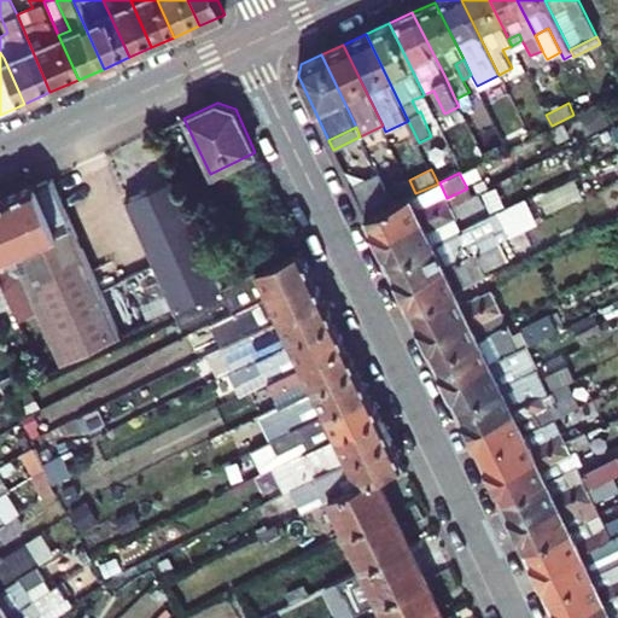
[(351,188),(366,217),(392,204),(386,191),(379,175),(351,188)]
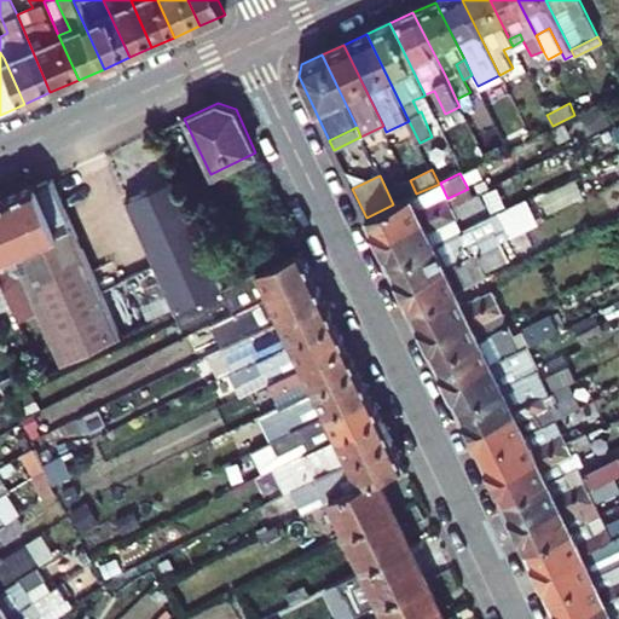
[(122,337),(52,178),(0,200),(0,277),(12,306),(19,320),(39,311),(63,365),(122,337)]
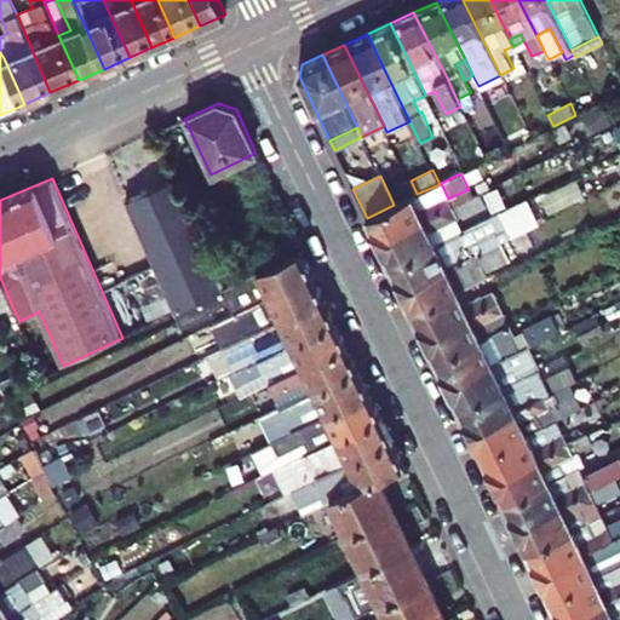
[(216,267),(174,178),(126,200),(176,311),(225,287),(216,267)]
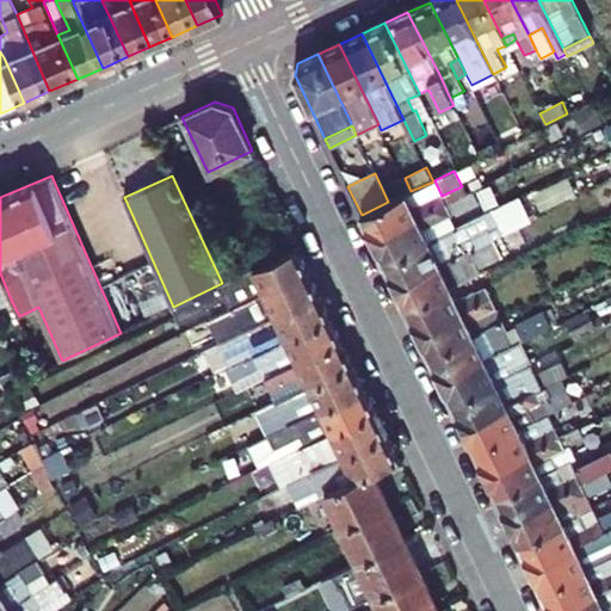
[(382,189),(388,202),(411,191),(405,178),(382,189)]
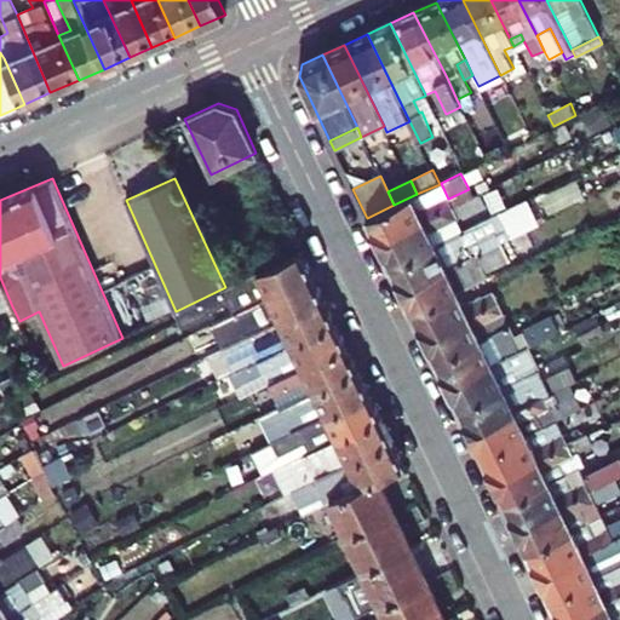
[(448,199),(441,183),(440,184),(417,194),(394,205),(367,218),(378,242),(475,196),(471,188),(469,189),(448,199)]
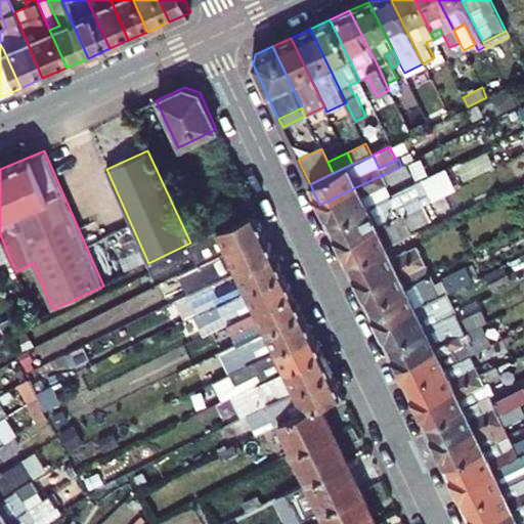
[(319,205),(330,225),(392,194),(387,184),(391,182),(392,183),(411,174),(406,163),(401,166),(319,205)]
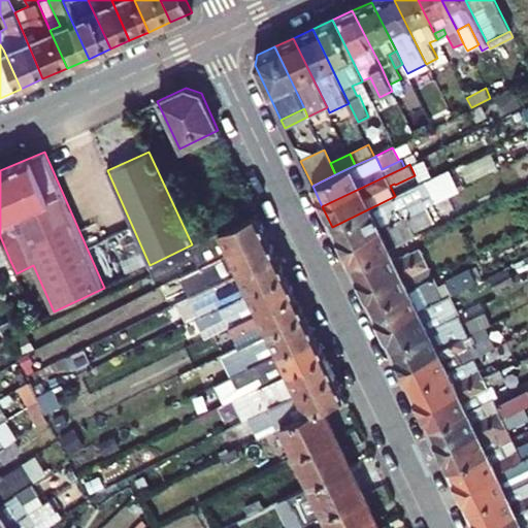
[(332,227),(341,246),(427,205),(458,191),(451,176),(430,187),(427,180),(395,196),(332,227)]
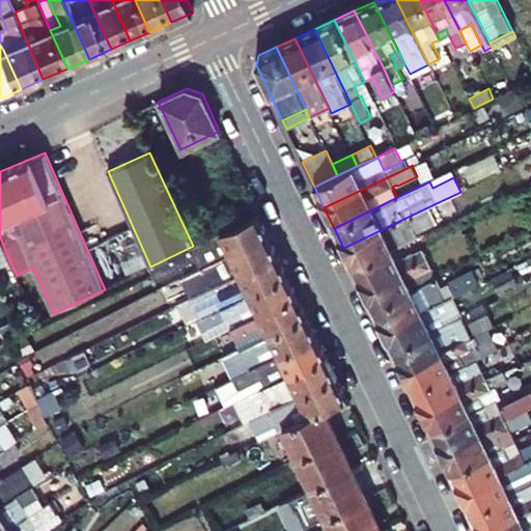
[(343,248),(354,269),(392,250),(418,238),(416,233),(437,223),(429,206),(343,248)]
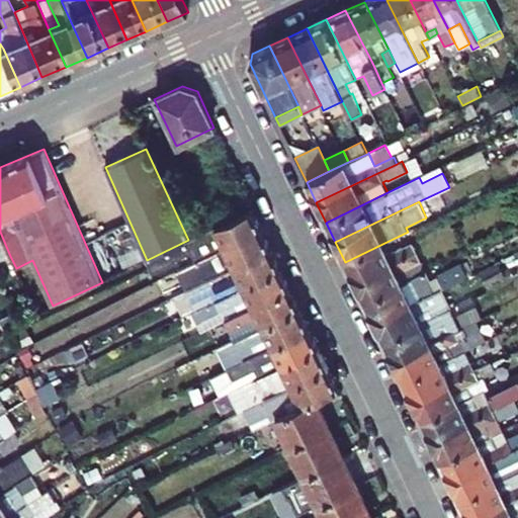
[(199,235),(188,240),(147,260),(152,271),(176,260),(175,258),(191,250),(196,261),(263,229),(253,208),(199,235)]
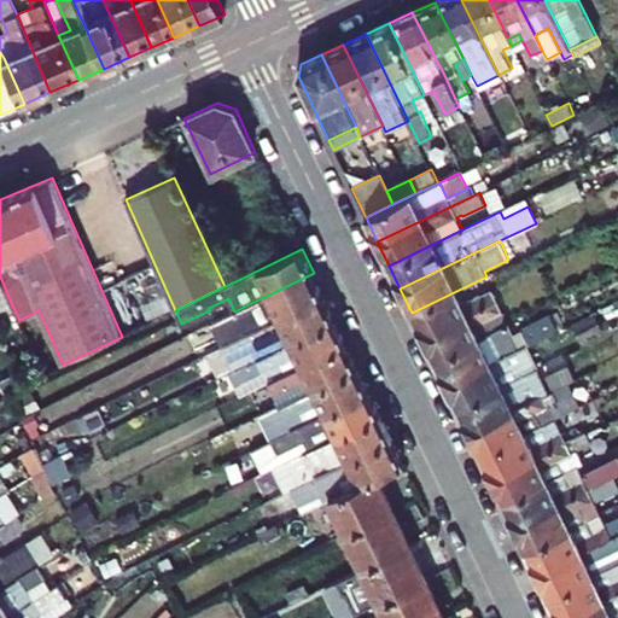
[(227,260),(215,266),(225,286),(238,280),(227,260)]
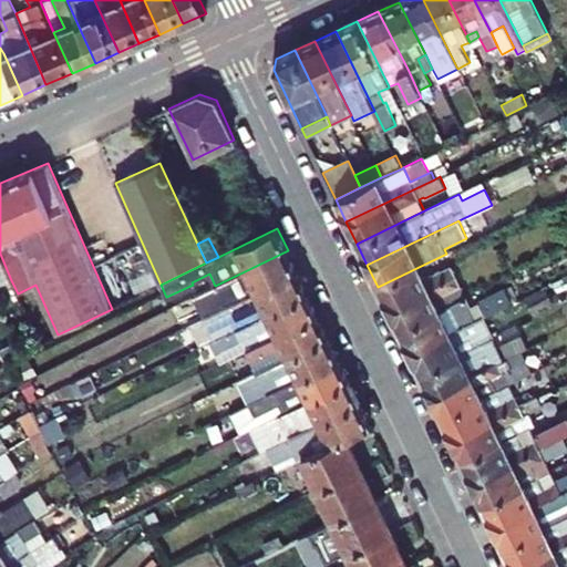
[(298,272),(288,250),(215,286),(199,295),(205,305),(253,281),(258,292),(298,272)]
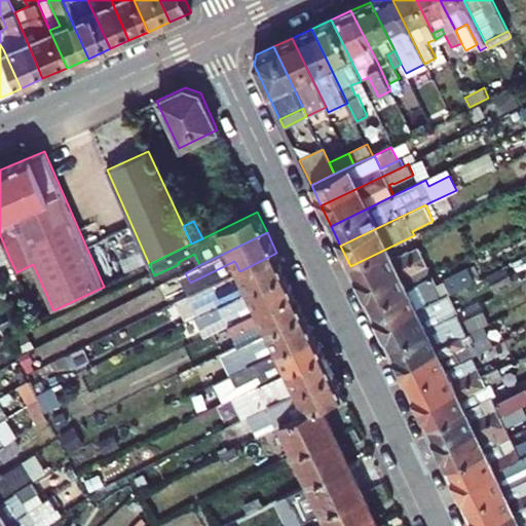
[(0,264),(10,260),(0,235),(0,264)]
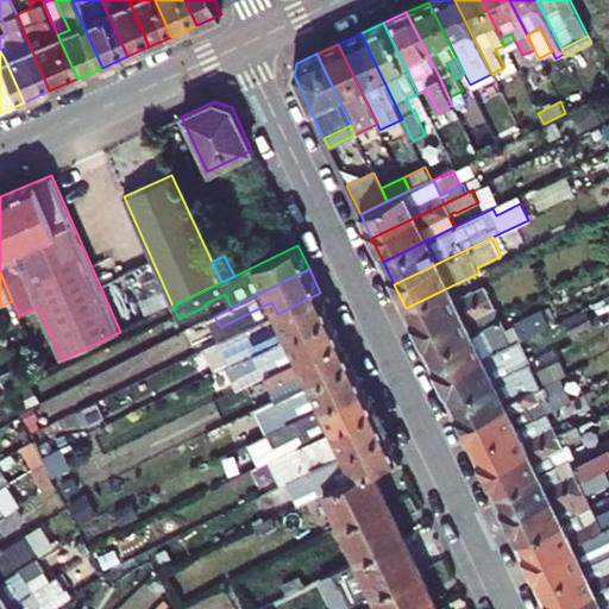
[(406,308),(428,355),(472,333),(466,321),(495,307),(485,286),(472,292),(472,290),(456,299),(450,287),(406,308)]
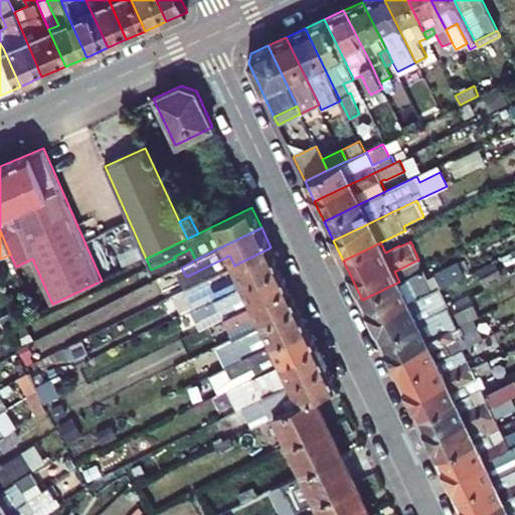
[(280,268),(271,247),(234,266),(209,277),(209,278),(187,289),(192,299),(217,286),(222,296),(280,268)]
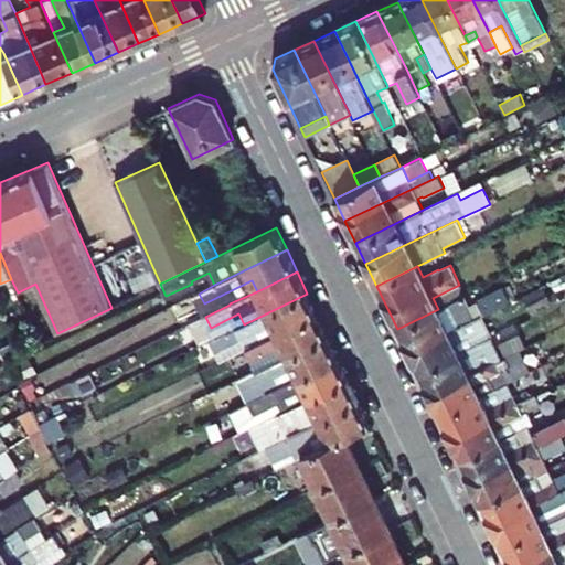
[(433,298),(438,309),(466,296),(459,285),(433,298)]
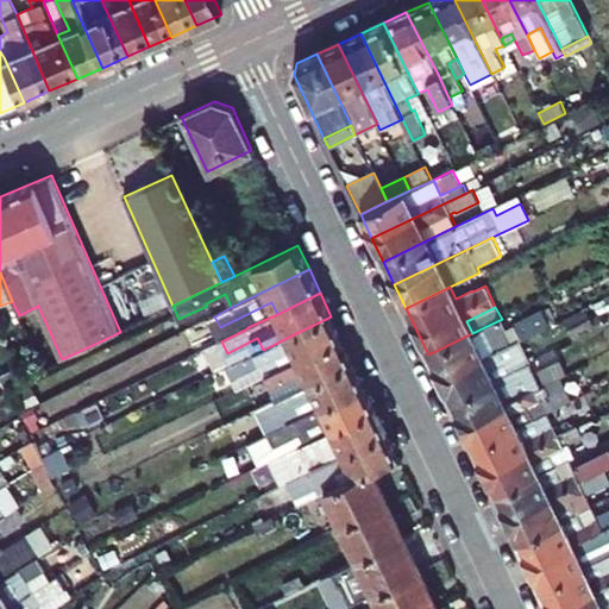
[(565,319),(573,336),(595,326),(588,309),(565,319)]
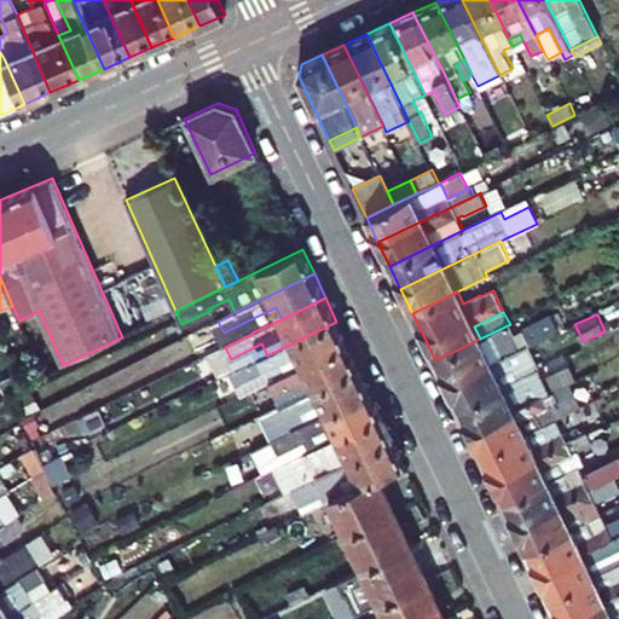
[(521,331),(527,345),(559,330),(553,317),(521,331)]
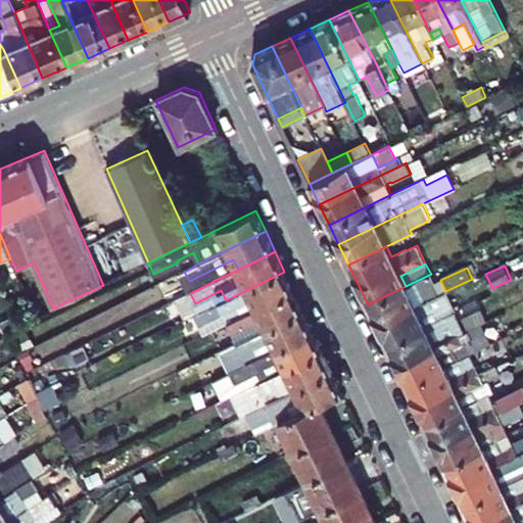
[(284,272),(226,300),(194,316),(199,326),(205,323),(229,312),(234,321),(293,291),(284,272)]
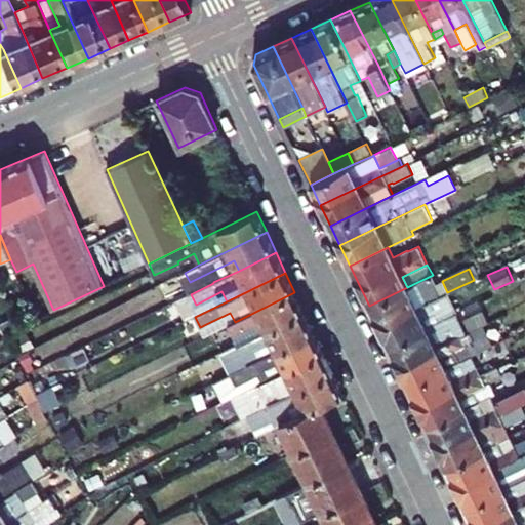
[(407,287),(369,306),(378,326),(442,295),(437,284),(433,275),(407,287)]
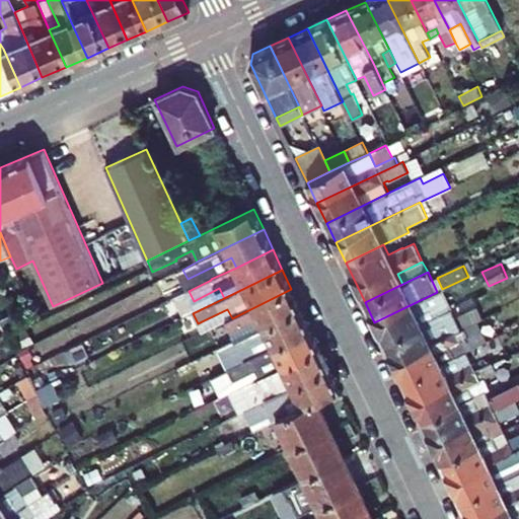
[(432,281),(437,292),(442,289),(437,278),(432,281)]
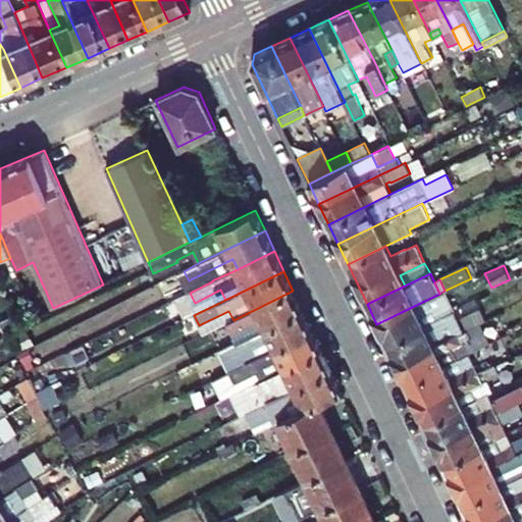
[(303,311),(293,291),(233,320),(226,323),(231,334),(261,320),(265,329),(303,311)]
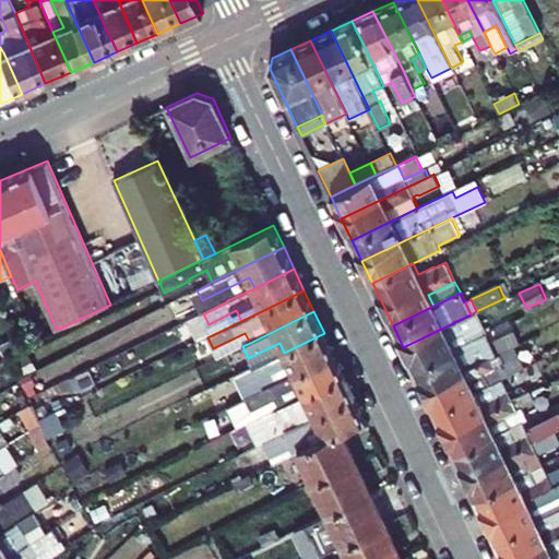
[(403,347),(413,368),(485,333),(487,333),(476,311),(471,314),(403,347)]
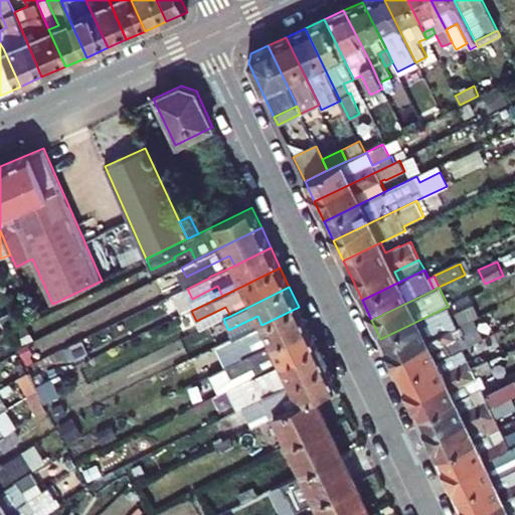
[(474,319),(480,316),(474,305),(456,314),(461,325),(474,319)]
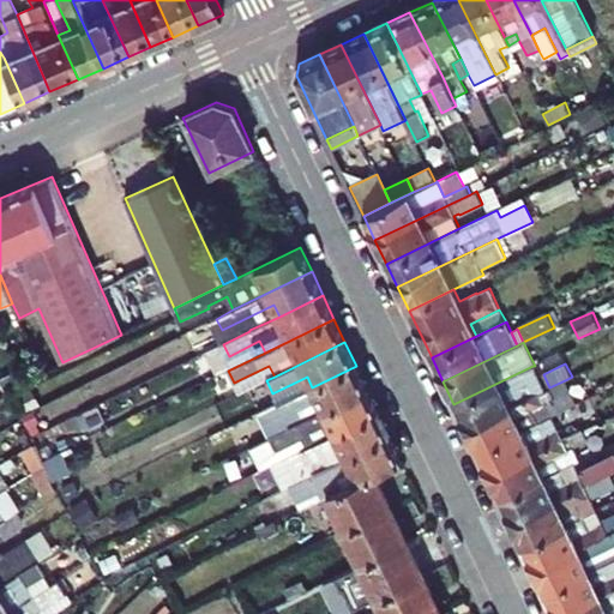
[(275,377),(269,366),(241,379),(246,391),(266,380),(275,377)]
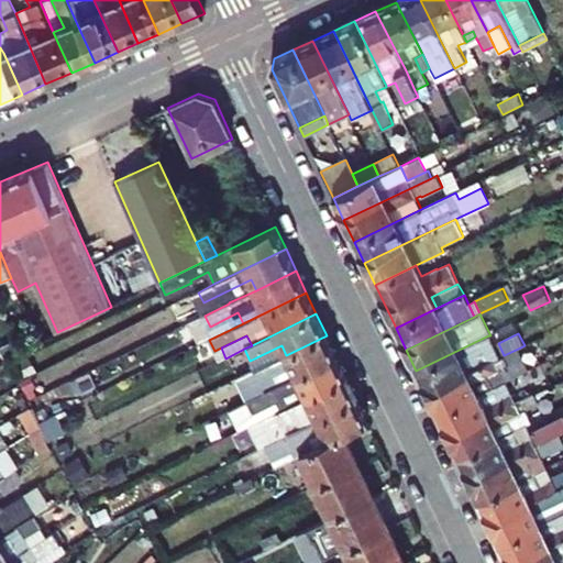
[(327,335),(286,355),(255,371),(238,379),(247,400),(337,357),(327,335)]
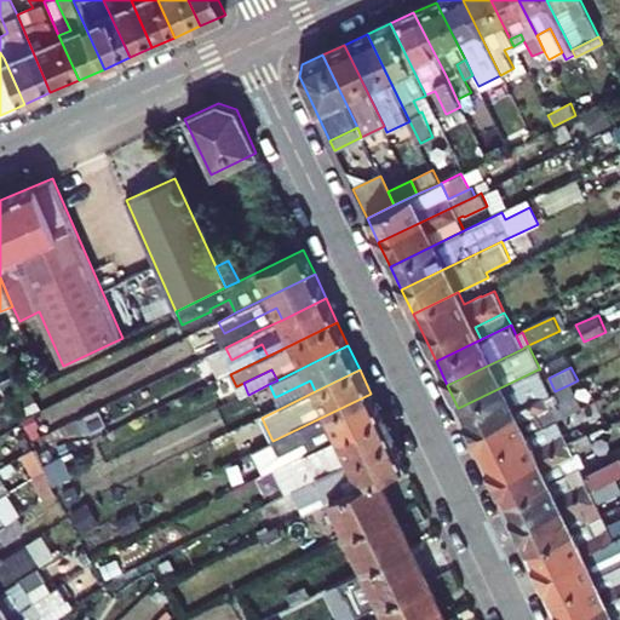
[(458,408),(470,432),(550,394),(538,369),(458,408)]
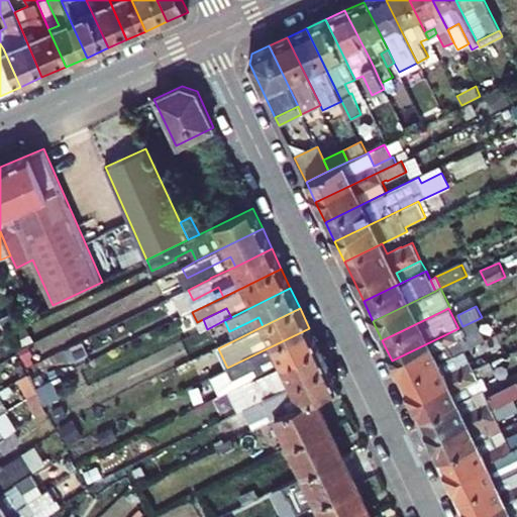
[(263,326),(259,317),(229,331),(234,340),(263,326)]
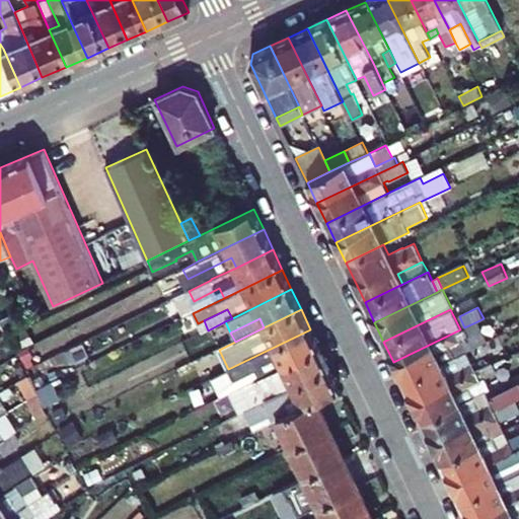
[(393,362),(402,382),(465,352),(482,344),(476,332),(482,330),(477,321),(464,327),(460,329),(393,362)]
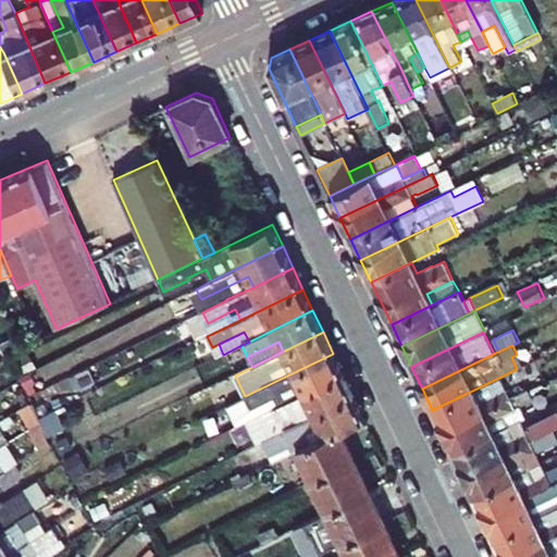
[(333,354),(245,396),(237,400),(247,422),(273,409),(279,406),(287,401),(344,374),(333,354)]
